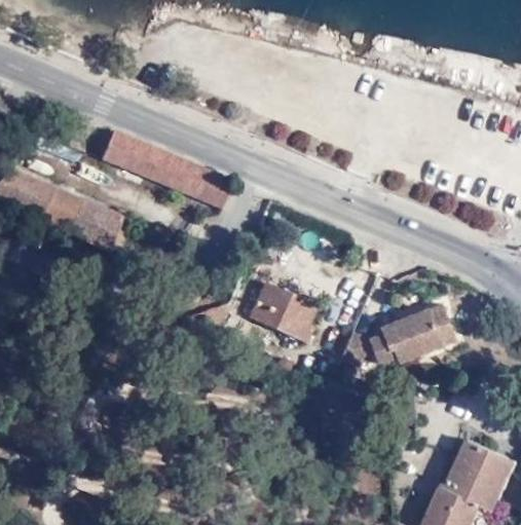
[(230,191),(230,178),(116,128),(114,134),(105,155),(106,159),(222,211),(230,191)]
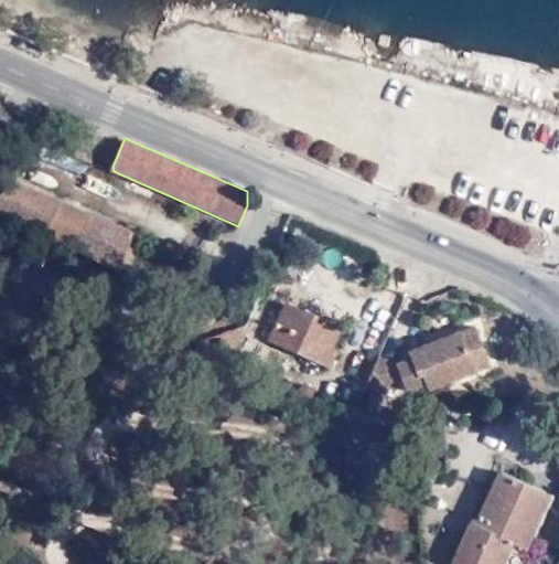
[(132,233),(12,179),(0,199),(0,205),(101,259),(119,272),(122,261),(131,264),(135,253),(127,249),(132,233)]
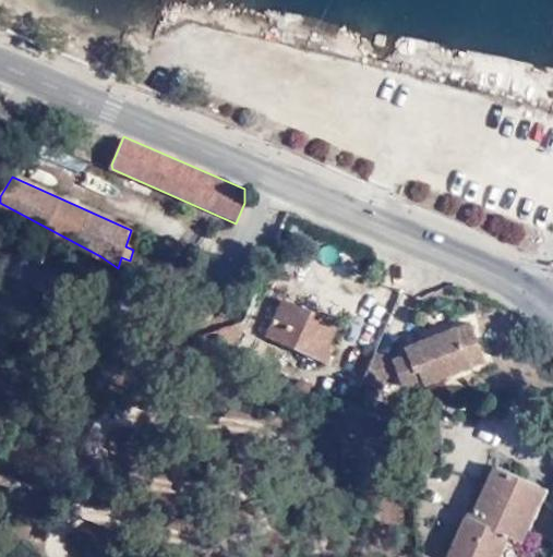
[(339,325),(284,301),(269,339),(331,365),(337,348),(332,346),(339,325)]
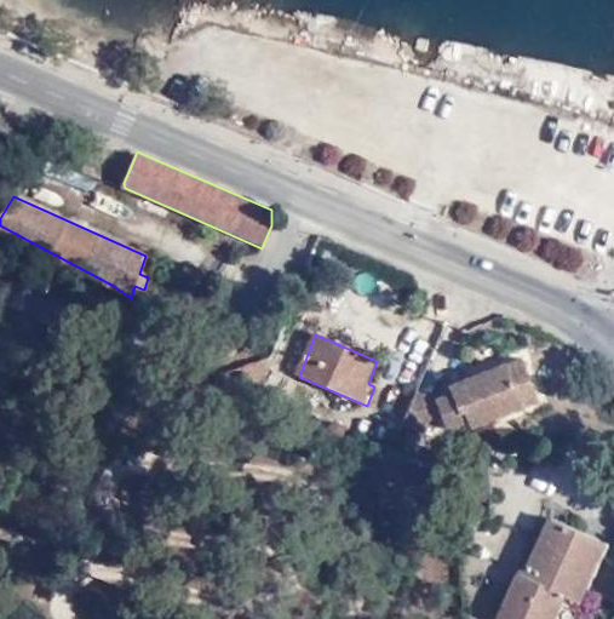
[(417,388),(403,418),(425,428),(430,417),(442,413),(447,425),(465,420),(469,428),(540,402),(526,357),(454,382),(455,387),(452,393),(435,396),(417,388)]
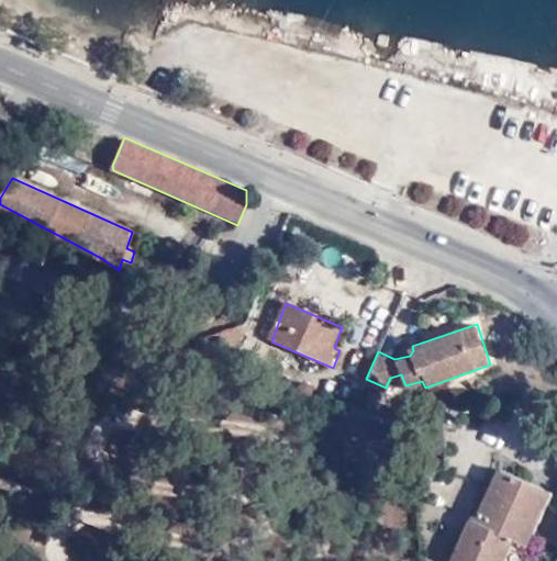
[(547,489),(496,467),(474,517),(468,516),(449,554),(460,560),(476,560),(479,556),(490,560),(499,560),(510,535),(524,540),(547,489)]
